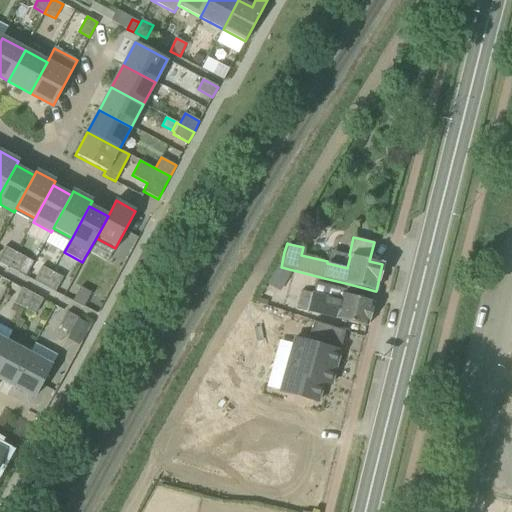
[(0,256),(0,263),(8,267),(16,252),(5,247),(0,256)]
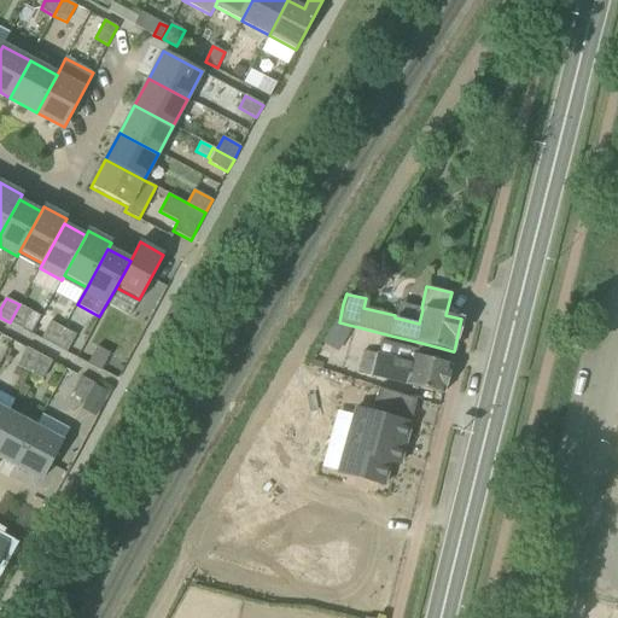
[(19,304),(10,322),(22,330),(31,312),(19,304)]
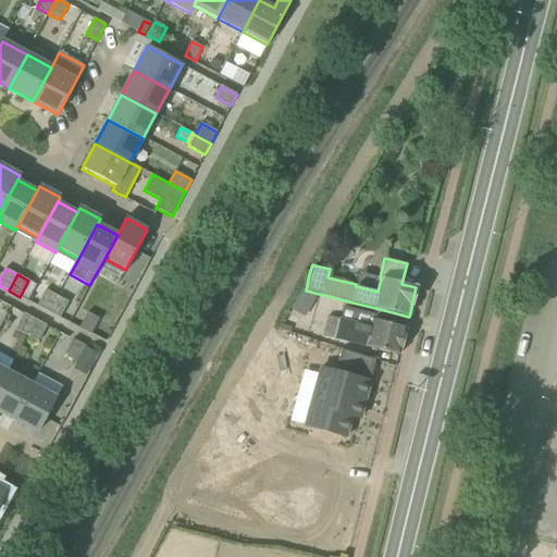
[(48,312),(57,296),(46,289),(37,306),(48,312)]
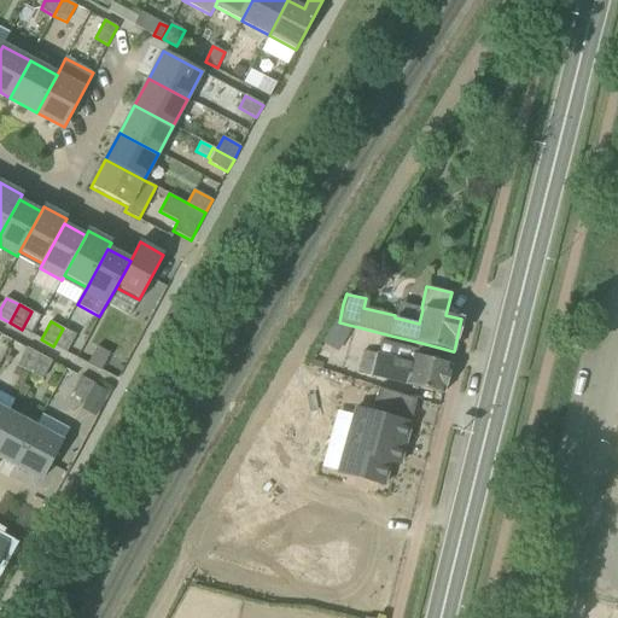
[(333,333),(347,339),(351,330),(338,324),(333,333)]
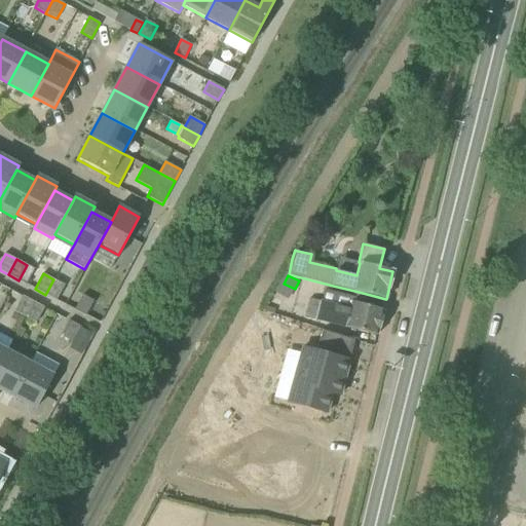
[(45,295),(57,300),(65,286),(53,279),(45,295)]
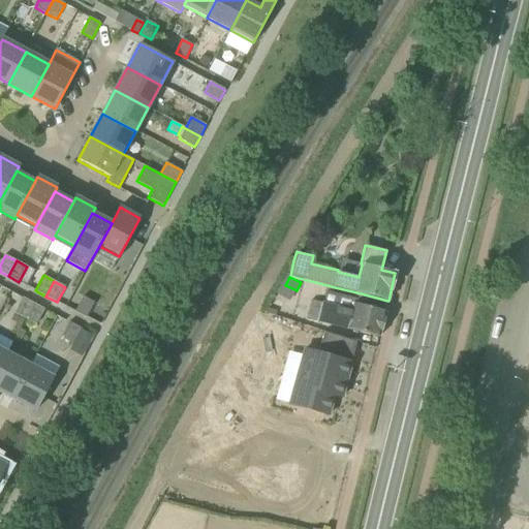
[(301,298),(298,311),(308,314),(307,318),(318,321),(379,337),(385,312),(378,310),(380,299),(356,292),(354,299),(353,304),(354,304),(352,311),(322,303),(301,298)]
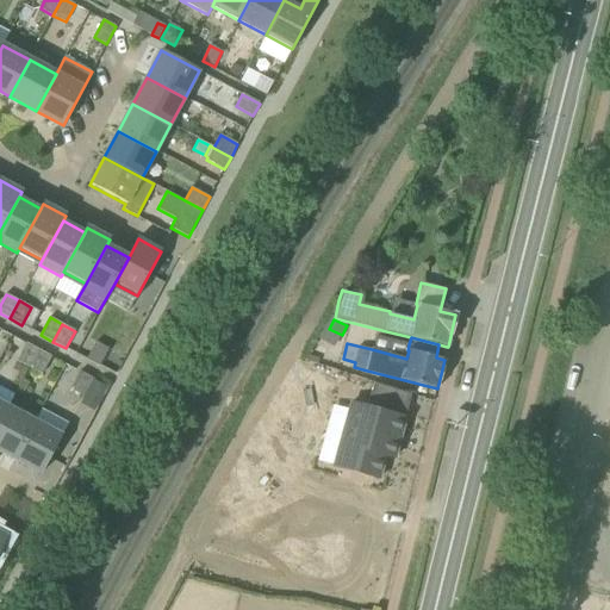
[(87,360),(99,367),(109,349),(95,342),(87,360)]
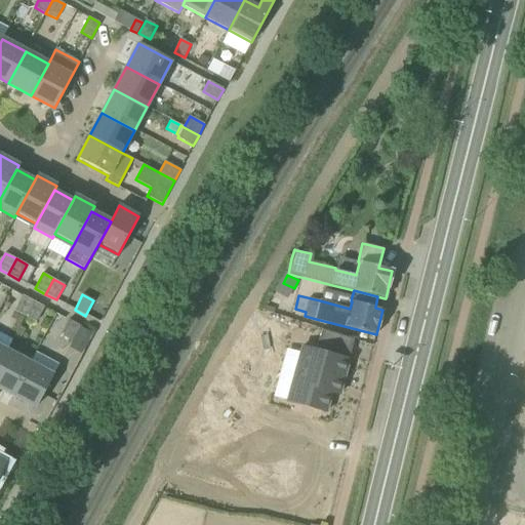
[(34,301),(23,295),(14,311),(26,316),(34,301)]
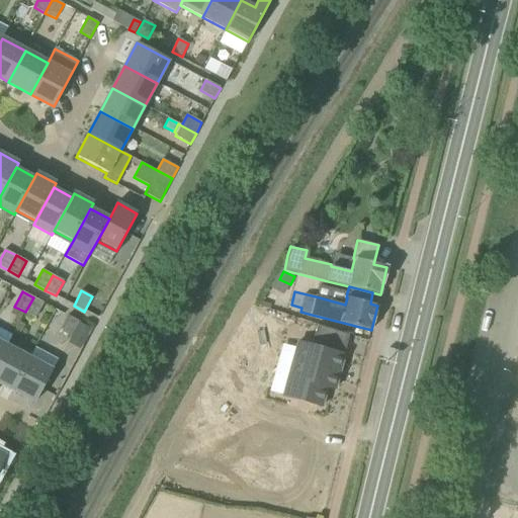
[(44,303),(33,297),(25,312),(35,318),(44,303)]
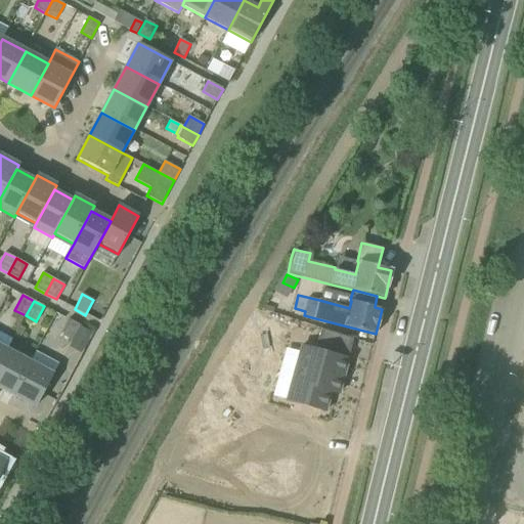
[(69,319),(60,335),(72,340),(80,325),(69,319)]
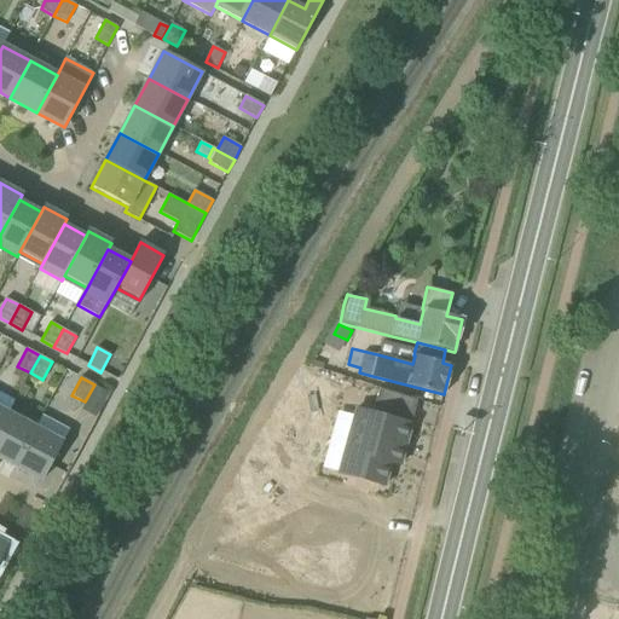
[(329,473),(389,487),(409,414),(347,398),(329,473)]
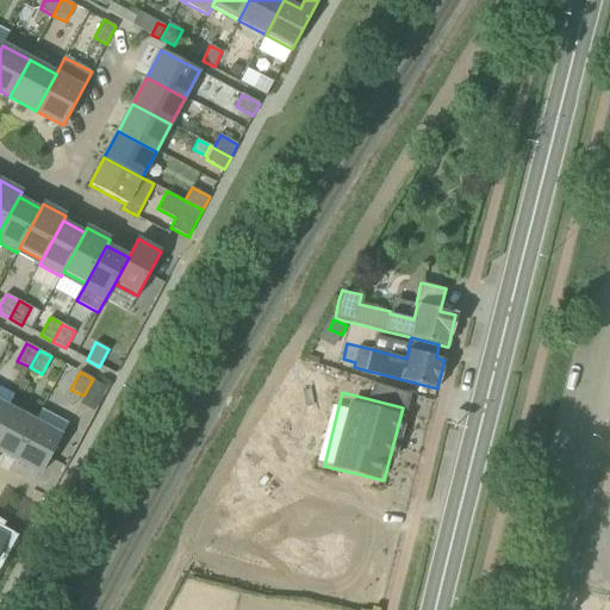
[(8,408),(0,422),(0,450),(16,459),(35,422),(8,408)]
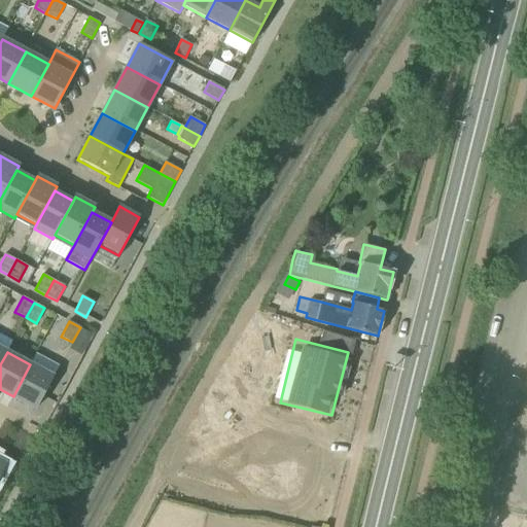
[(54,377),(30,364),(13,396),(36,409),(54,377)]
